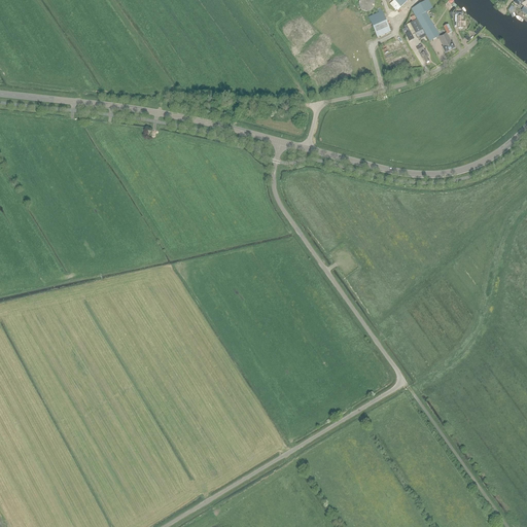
[(358,0),(358,1),(358,4),(359,6),(360,8),(362,10),(363,11),(365,11),(367,11),(370,10),(372,9),(374,8),(375,7),(375,5),(375,2),(374,0),(358,0)]
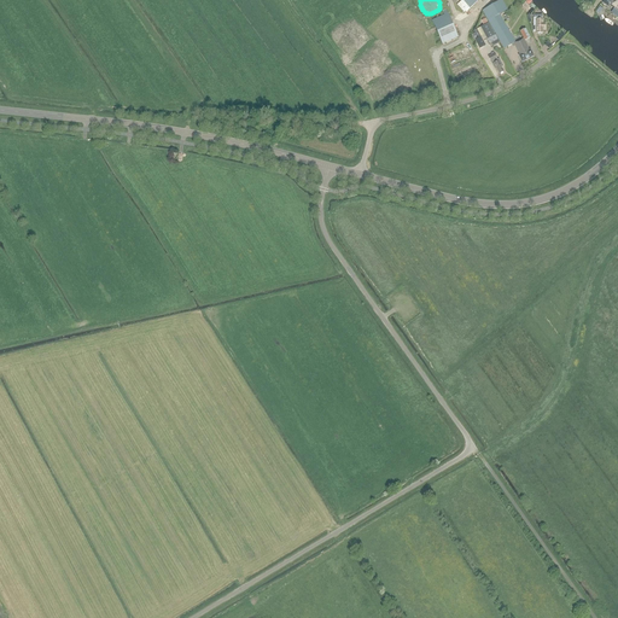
[(479,0),(462,0),(458,5),(465,13),(479,0)]
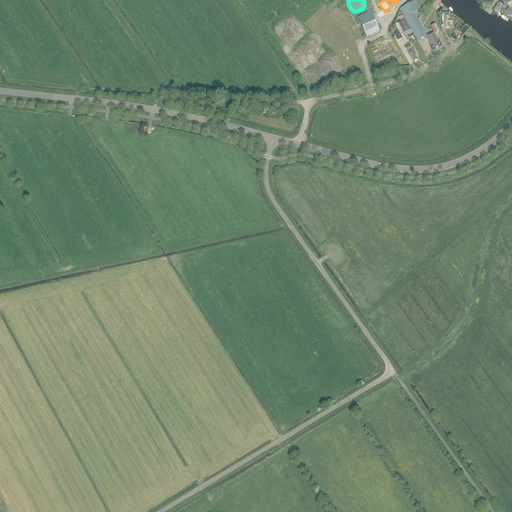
[(434,34),(439,32),(435,24),(431,26),(433,32),(427,35),(414,12),(421,9),(415,0),(405,6),(400,8),(417,40),(425,36),(430,45),(429,46),(433,52),(442,47),(439,41),(438,41),(434,34)]
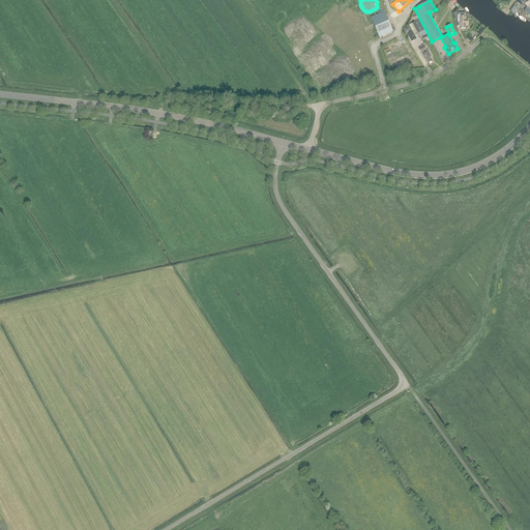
[(529,0),(518,0),(517,3),(522,6),(523,4),(529,9),(529,0)]
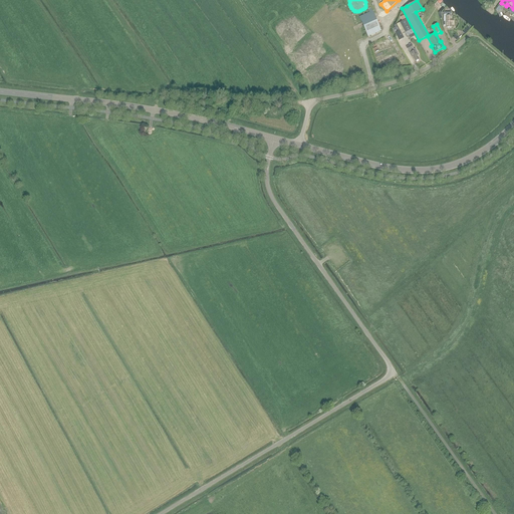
[(369,13),(359,17),(367,36),(380,30),(372,12),(369,13)]
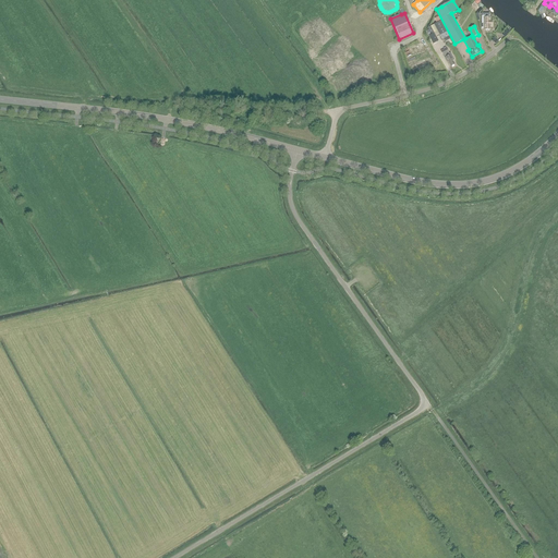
[(482,14),(482,25),(482,27),(482,29),(485,29),(489,29),(490,26),(492,26),(492,22),(490,22),(490,19),(489,19),(489,14),(482,14)]
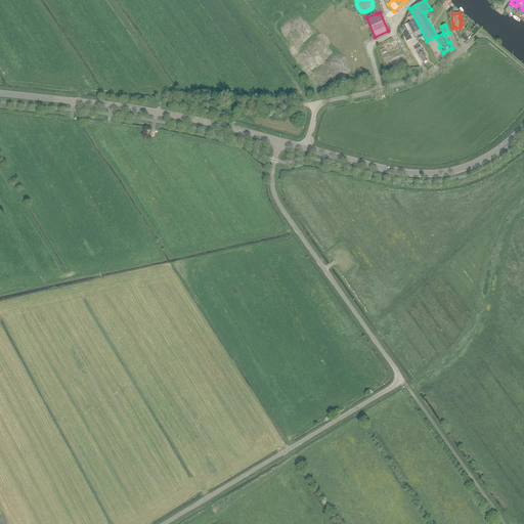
[(411,39),(409,35),(412,34),(416,38),(422,34),(415,22),(411,15),(407,17),(409,22),(402,27),(403,29),(400,30),(406,42),(411,39)]
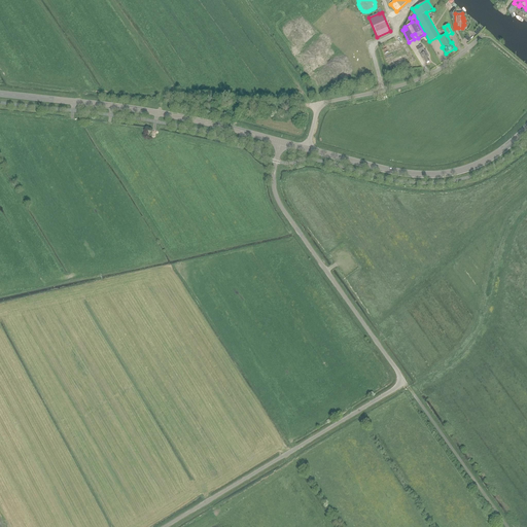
[(425,53),(421,46),(417,48),(422,60),(423,59),(425,64),(429,62),(427,58),(429,57),(426,51),(425,53)]
